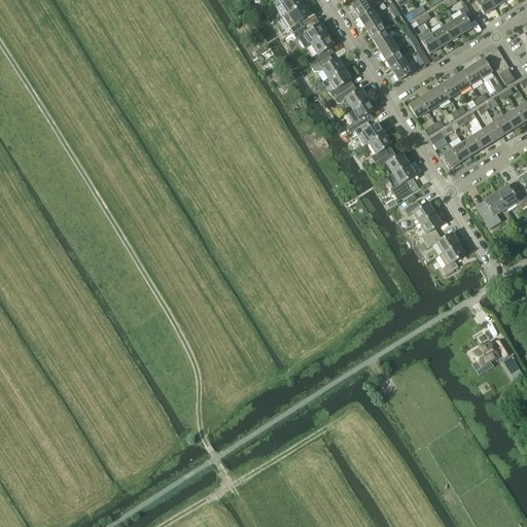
[(275,0),(272,2),(276,7),(282,18),(287,14),(303,5),(300,1),(301,0),(275,0)]
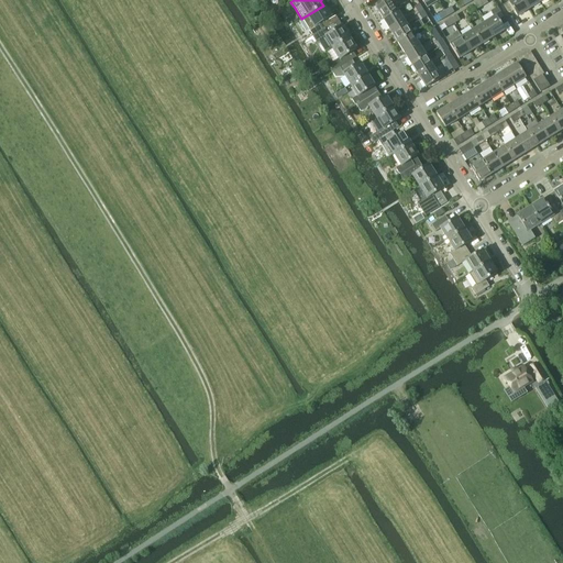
[(383,20),(397,11),(390,0),(388,0),(375,9),(383,20)]
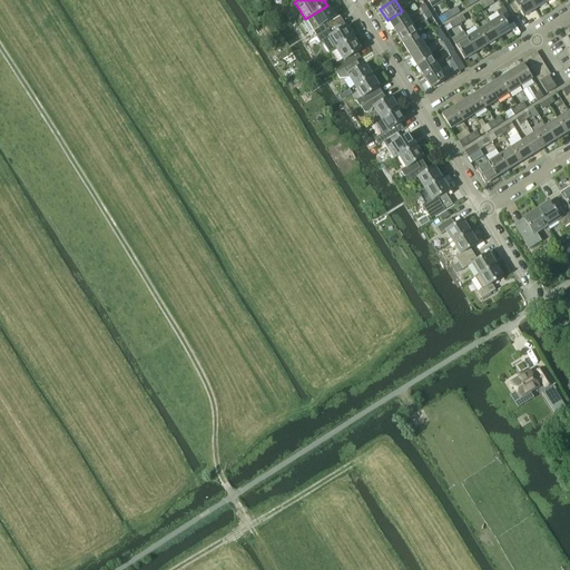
[(491,0),(488,0),(479,6),(482,10),(493,3),(491,0)]
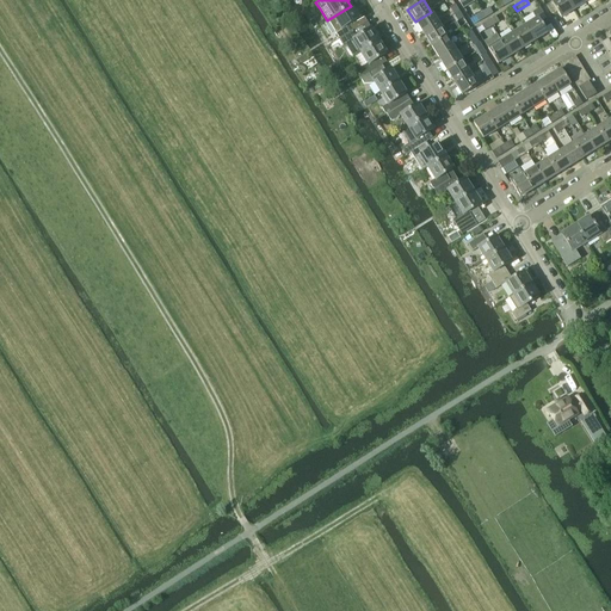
[(573,11),(566,0),(555,0),(551,4),(561,19),(573,11)]
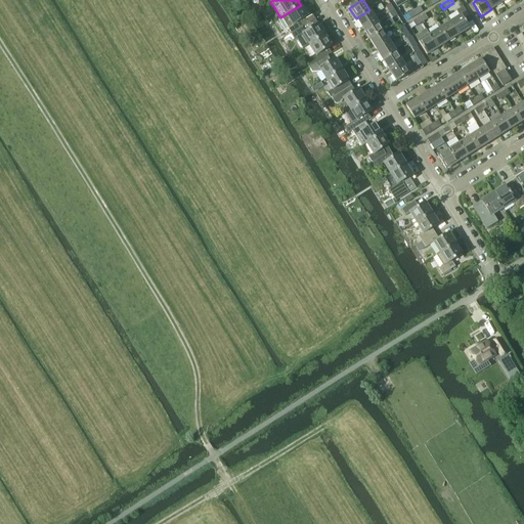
[(499,0),(485,0),(491,9),(503,3),(499,0)]
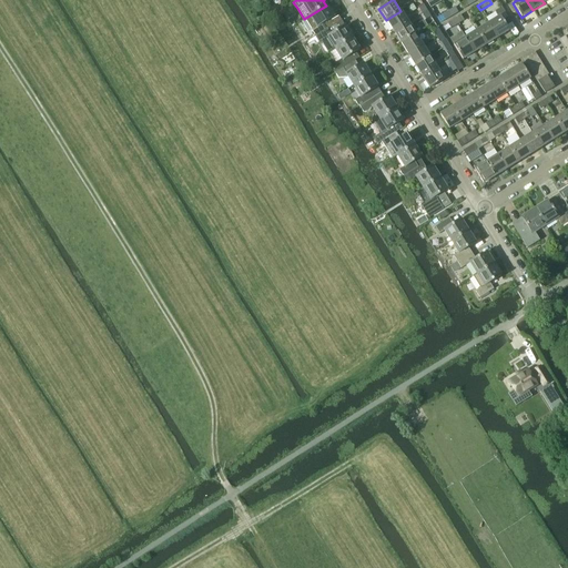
[(330,10),(326,6),(310,16),(304,19),(315,37),(330,28),(326,22),(334,18),(333,17),(334,16),(331,10),(330,10)]
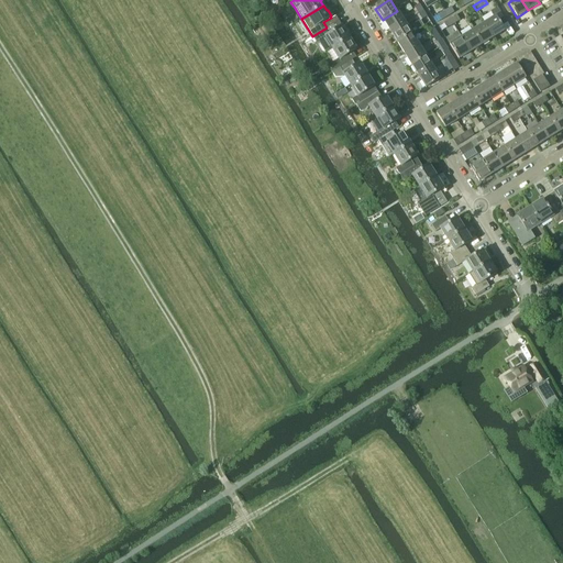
[(389,32),(405,22),(397,11),(383,20),(389,32)]
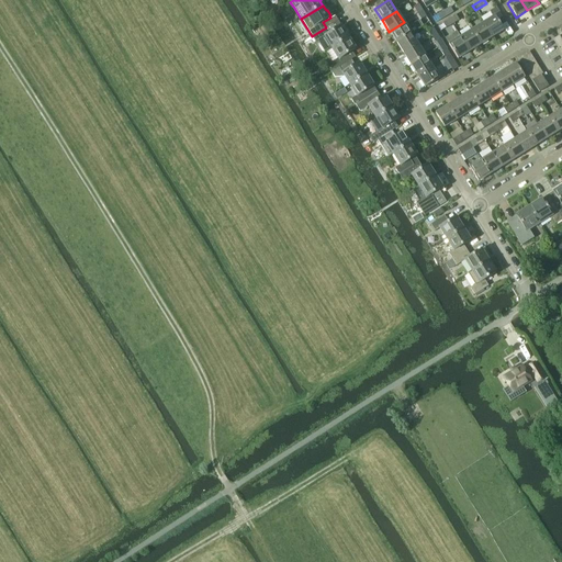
[(483,23),(492,38),(504,31),(495,17),(483,23)]
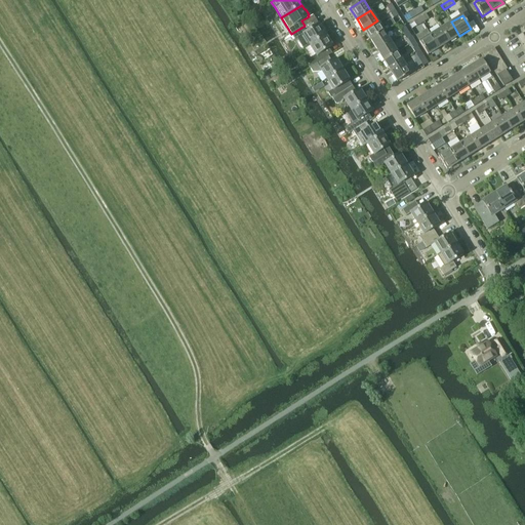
[(384,31),(377,21),(363,30),(370,40),(384,31)]
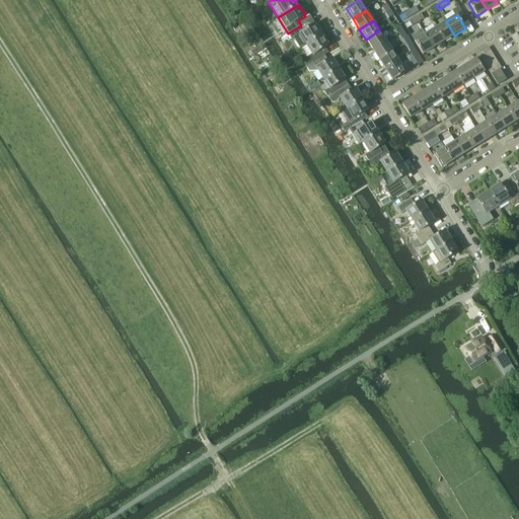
[(288,33),(287,34),(290,40),(291,40),(299,34),(306,45),(321,34),(318,30),(319,29),(316,24),(315,24),(314,24),(310,26),(307,21),(301,25),(288,33)]
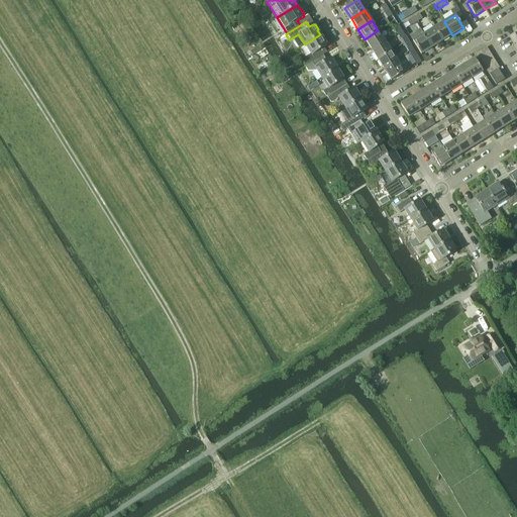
[(433,28),(442,41),(452,35),(444,21),(433,28)]
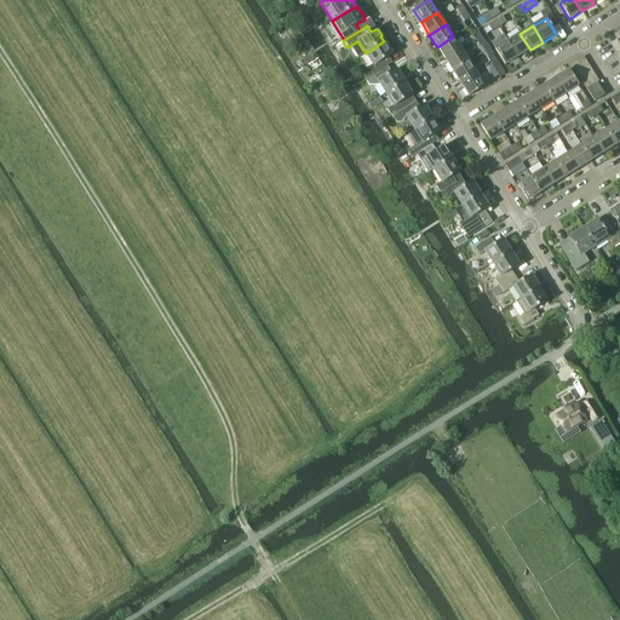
[(507,41),(517,57),(530,50),(520,34),(507,41)]
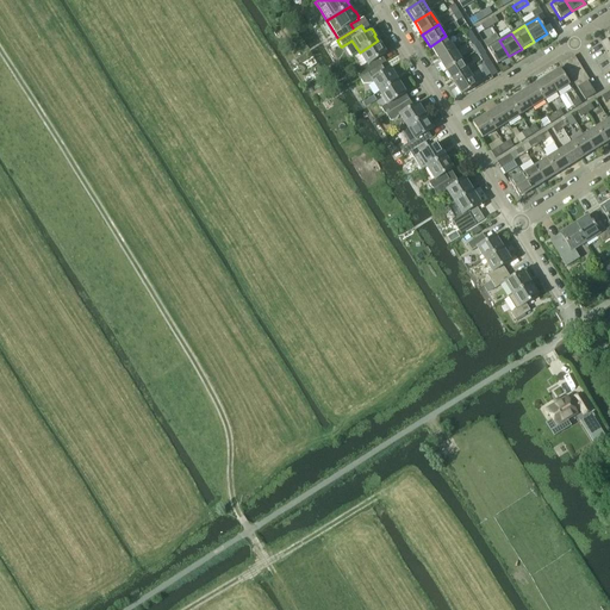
[(430,47),(437,58),(454,49),(446,36),(430,47)]
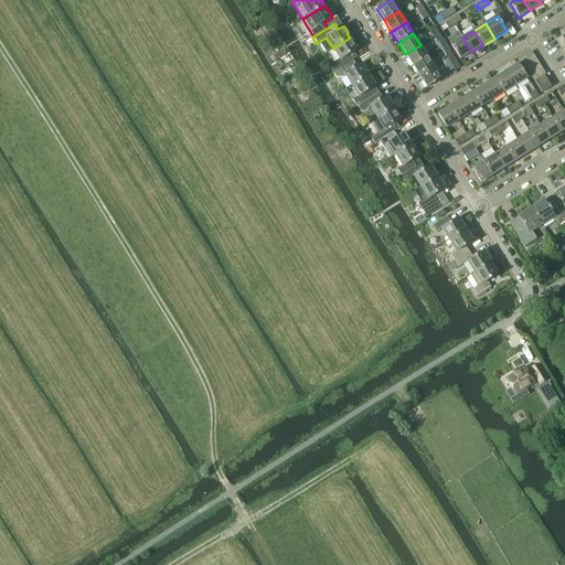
[(340,60),(331,65),(336,72),(349,63),(353,61),(358,57),(353,52),(358,50),(356,49),(358,48),(354,42),(353,42),(350,38),(333,49),(340,60)]
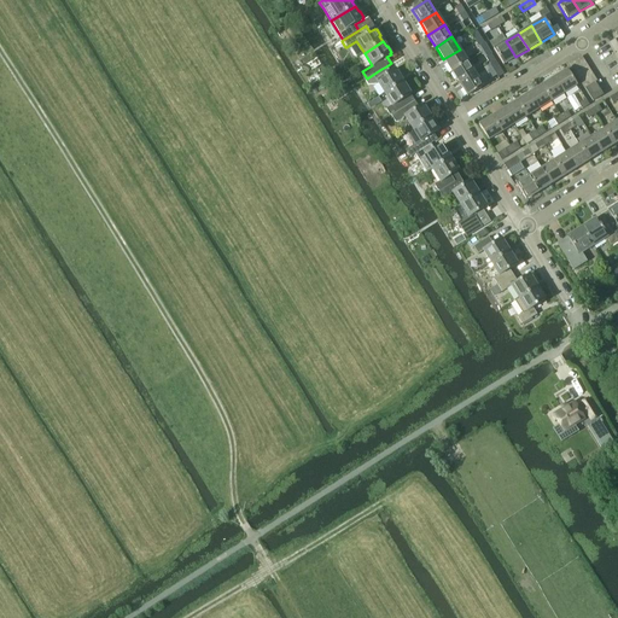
[(503,65),(516,57),(506,41),(494,50),(503,65)]
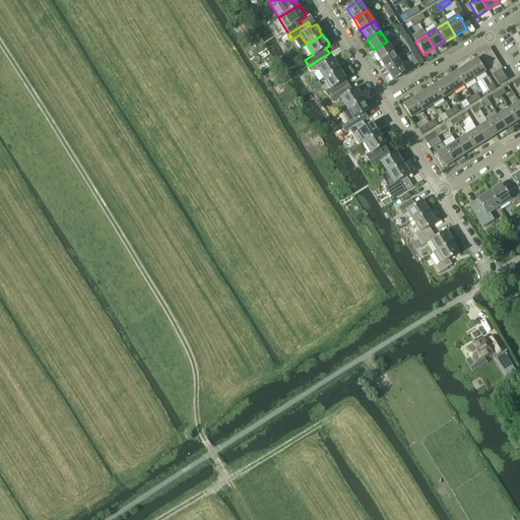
[(387,42),(373,50),(380,60),(393,52),(387,42)]
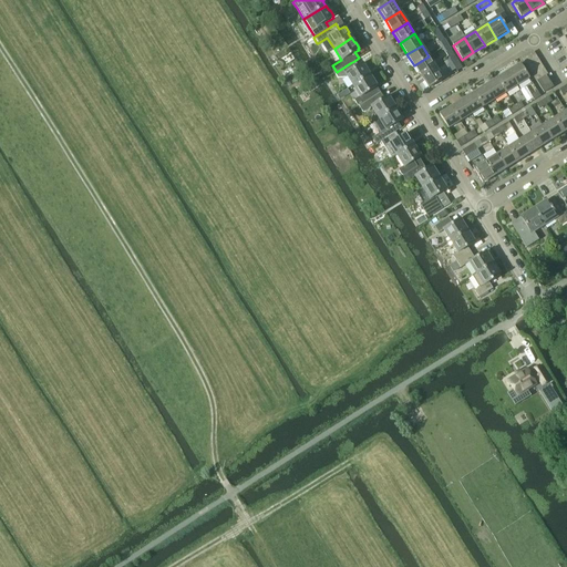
[(525,65),(536,58),(533,52),(522,60),(525,65)]
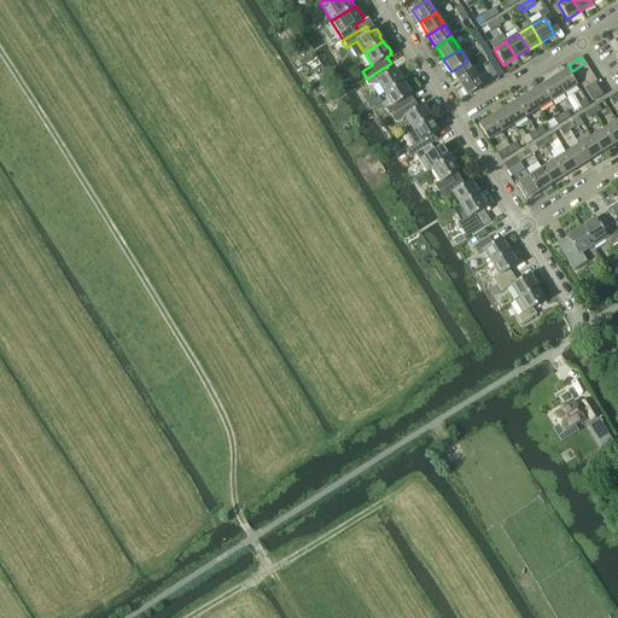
[(476,75),(467,62),(452,71),(459,85),(476,75)]
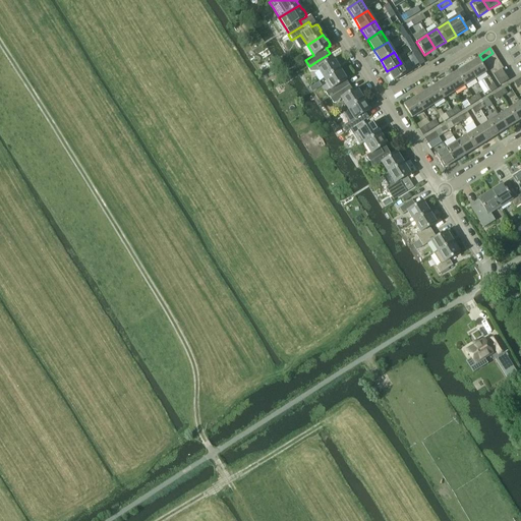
[(417,52),(413,55),(420,65),(424,63),(417,52)]
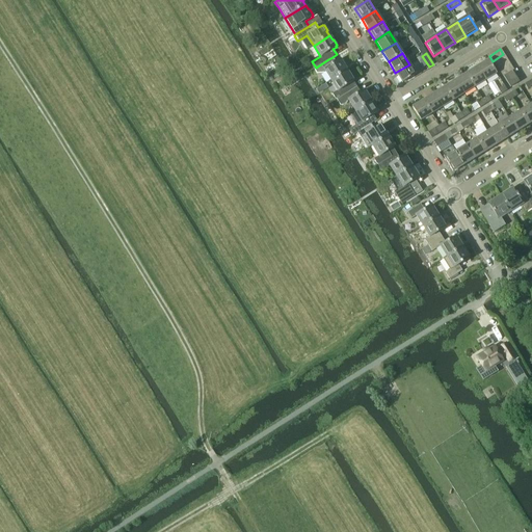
[(496,67),(507,59),(503,54),(493,61),(496,67)]
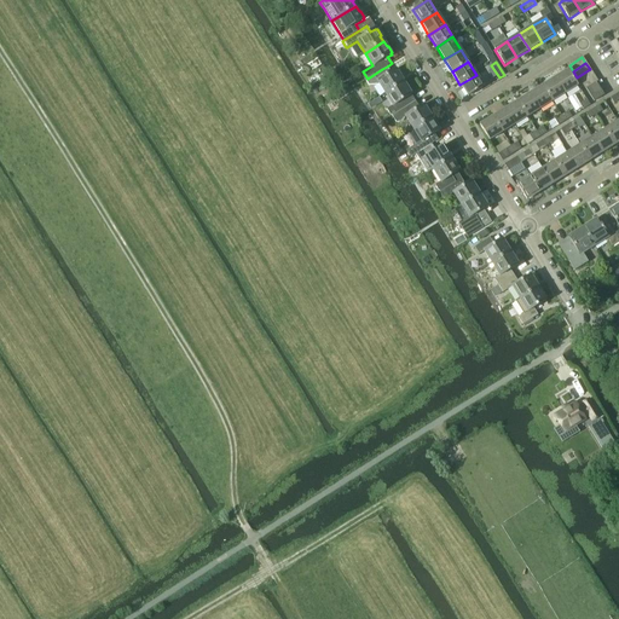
[(368,79),(365,80),(369,86),(376,86),(379,84),(385,93),(404,82),(400,77),(401,76),(397,70),(395,70),(395,69),(391,73),(387,67),(382,69),(368,79)]
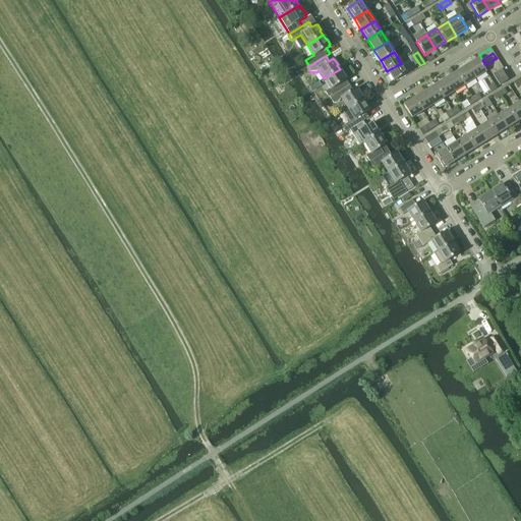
[(488,70),(500,63),(497,58),(485,65),(488,70)]
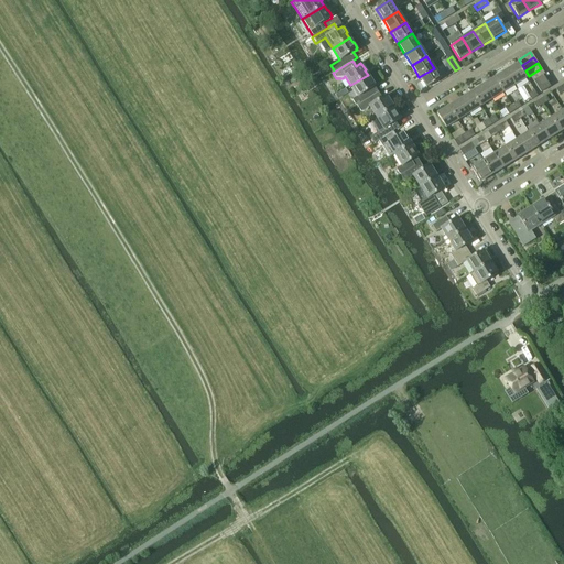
[(517,64),(505,72),(513,86),(525,79),(517,64)]
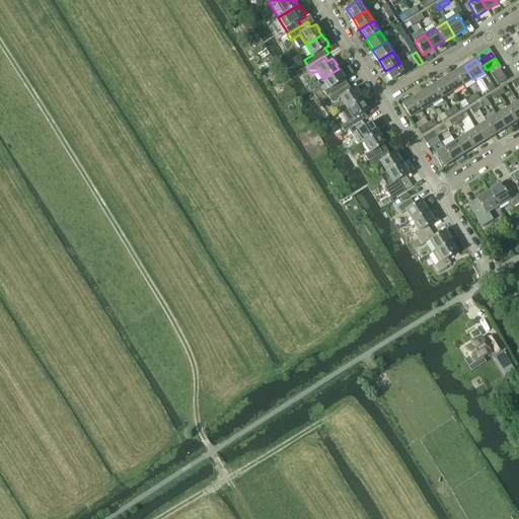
[(399,63),(385,71),(392,81),(405,73),(399,63)]
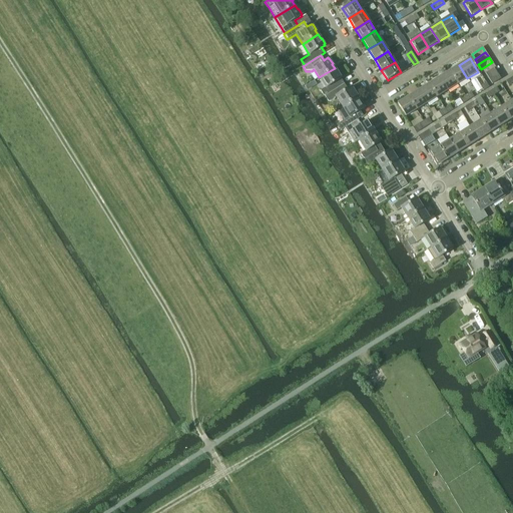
[(485,74),(493,68),(495,68),(492,62),(481,69),(485,74)]
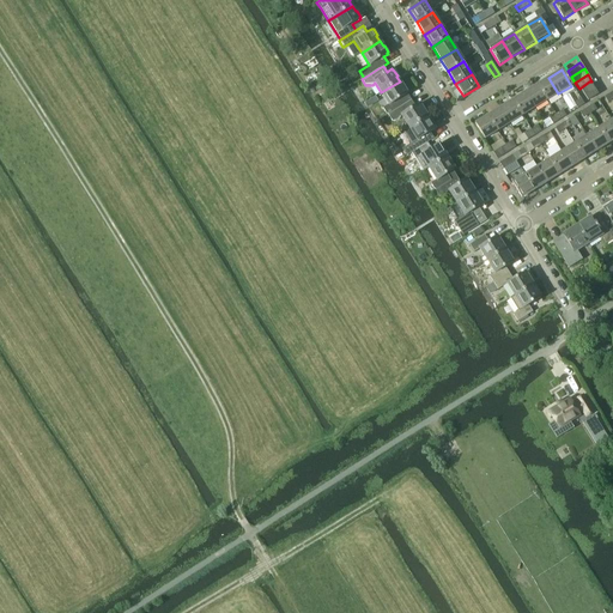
[(548,78),(536,85),(546,102),(558,93),(548,78)]
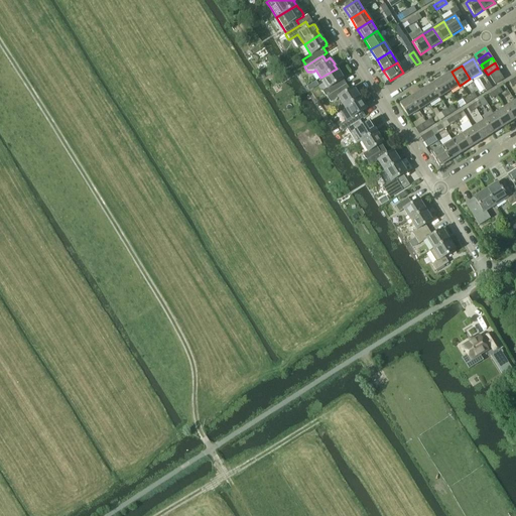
[(323,92),(327,97),(346,85),(343,80),(343,79),(343,78),(340,73),(340,74),(337,69),(320,78),(328,89),(323,92)]
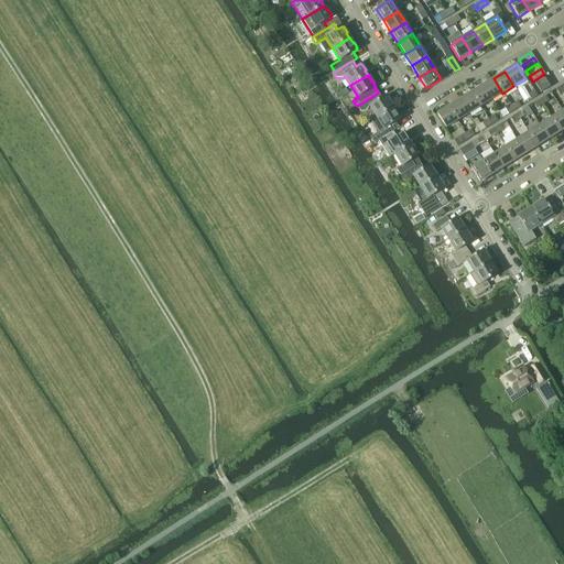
[(542,75),(533,82),(541,94),(550,88),(542,75)]
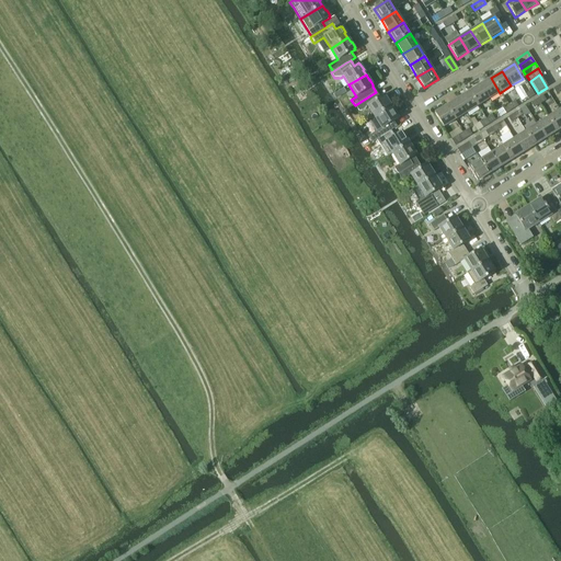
[(491,78),(479,86),(489,100),(500,93),(491,78)]
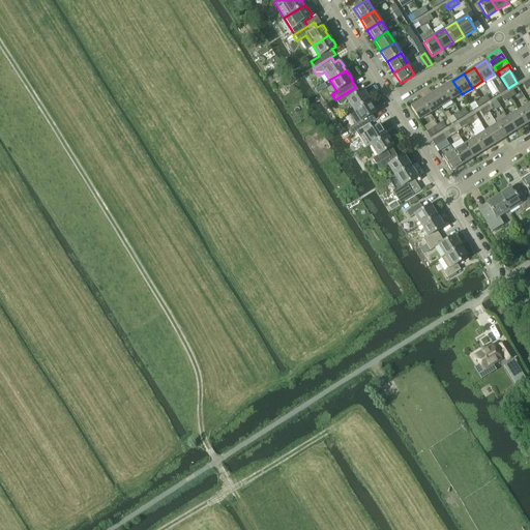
[(452,81),(442,87),(450,100),(462,94),(452,81)]
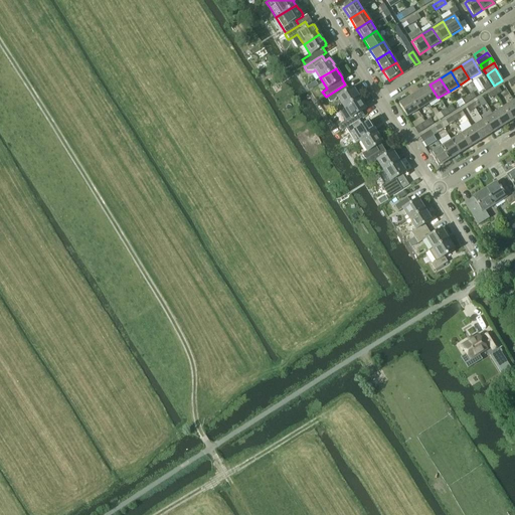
[(345,84),(326,97),(329,103),(330,103),(331,103),(332,103),(333,103),(334,103),(334,102),(335,102),(336,101),(336,100),(337,99),(337,98),(343,108),(359,98),(356,94),(357,94),(353,89),(352,88),(349,90),(345,84)]
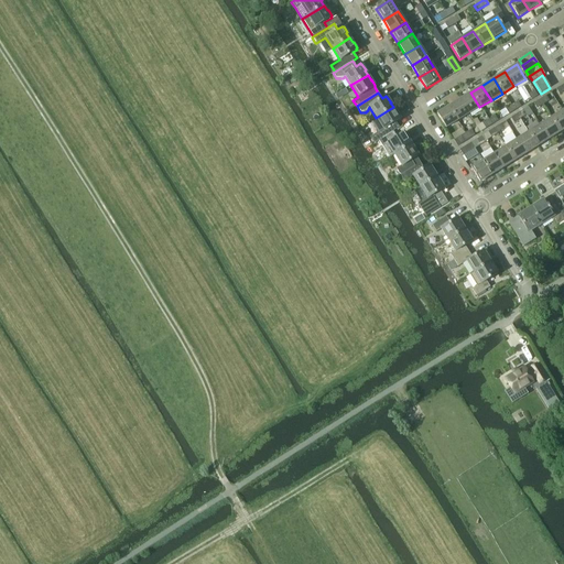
[(470,93),(459,99),(468,115),(479,107),(470,93)]
